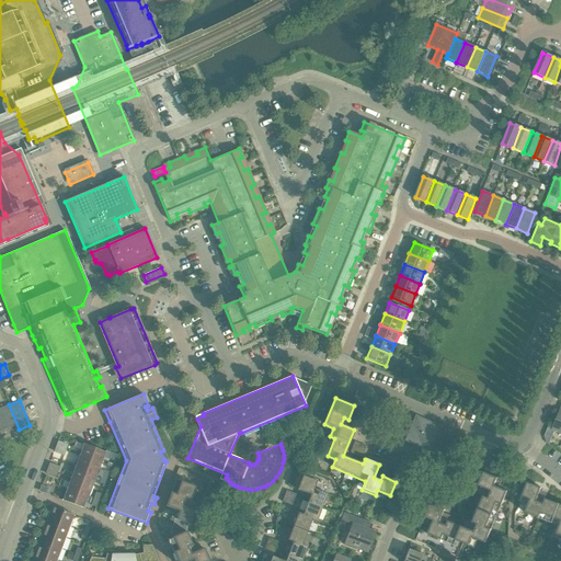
[(19,430),(9,404),(0,408),(0,412),(9,434),(19,430)]
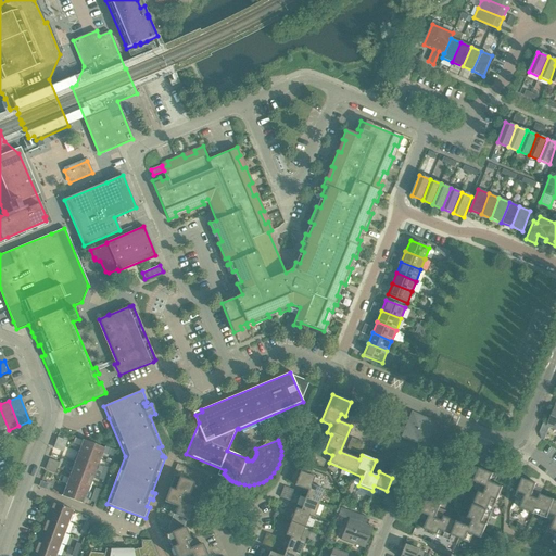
[(0,433),(9,430),(0,408),(0,433)]
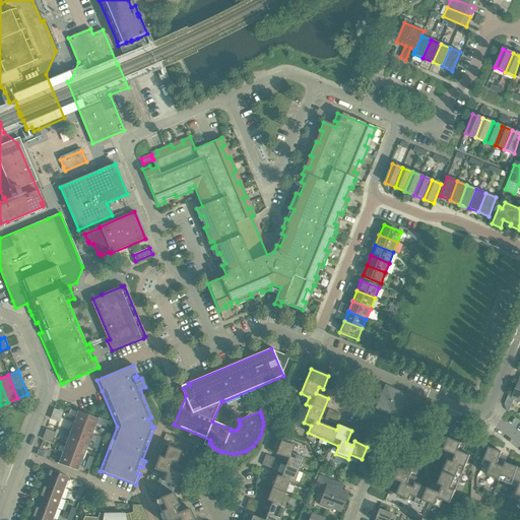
[(421,428),(431,404),(419,400),(418,401),(414,399),(415,398),(411,396),(411,398),(407,396),(407,395),(384,385),(375,408),(398,418),(398,416),(402,418),(403,416),(407,418),(406,420),(410,421),(409,424),(421,428)]
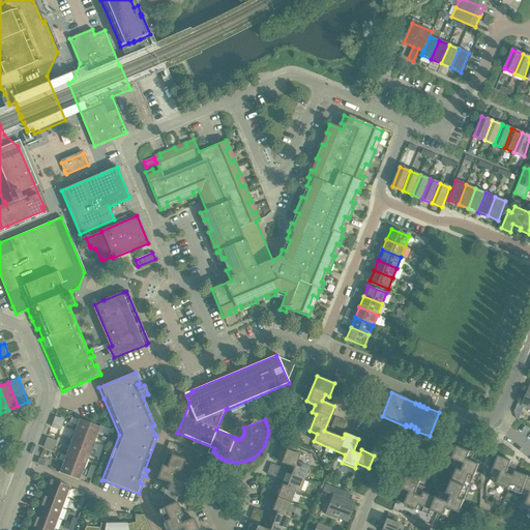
[(95,438),(99,428),(79,419),(75,431),(95,438)]
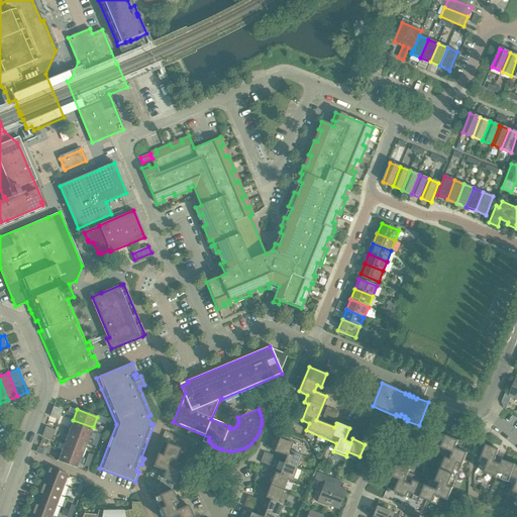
[(89,437),(93,427),(73,420),(69,430),(89,437)]
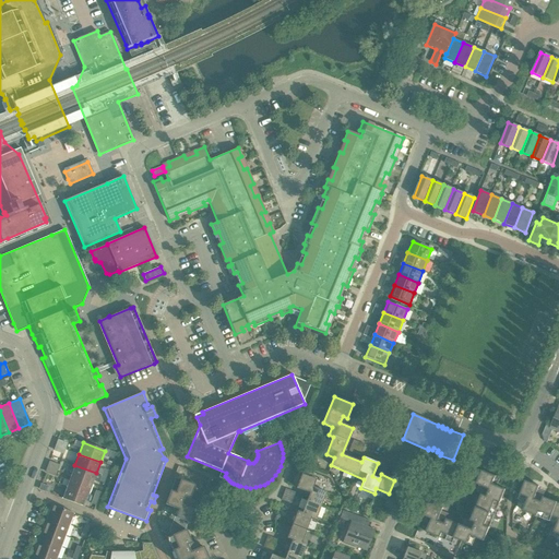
[(92,484),(96,473),(74,465),(70,476),(92,484)]
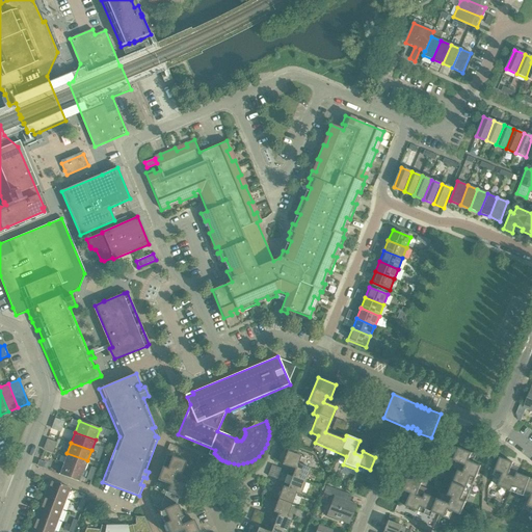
[(460,515),(481,466),(473,462),(476,455),(458,448),(453,461),(466,467),(462,473),(458,471),(448,496),(452,498),(449,504),(425,494),(423,499),(417,496),(422,483),(408,478),(401,496),(408,499),(405,507),(430,517),(432,512),(449,520),(452,512),(460,515)]
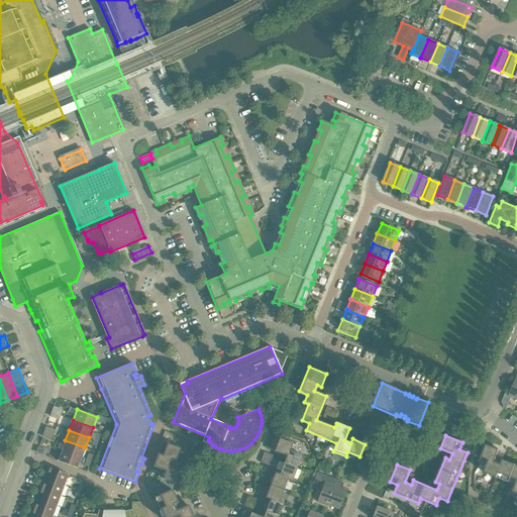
[(293,452),(296,445),(279,438),(274,451),(286,456),(288,450),(293,452)]
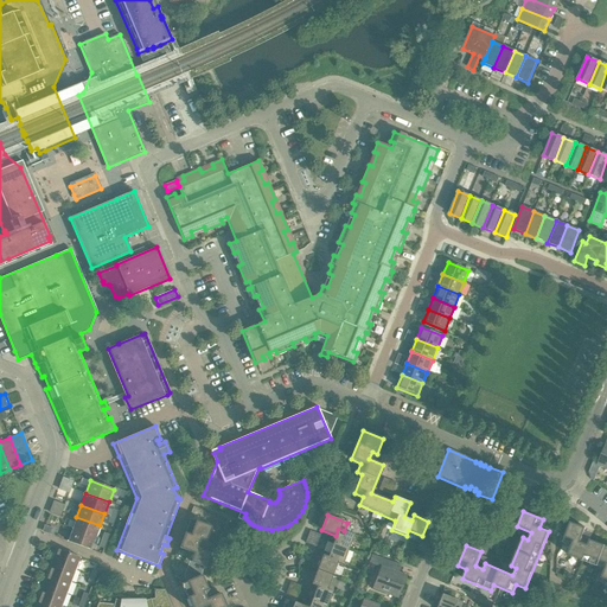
[(96,538),(100,525),(76,517),(71,529),(96,538)]
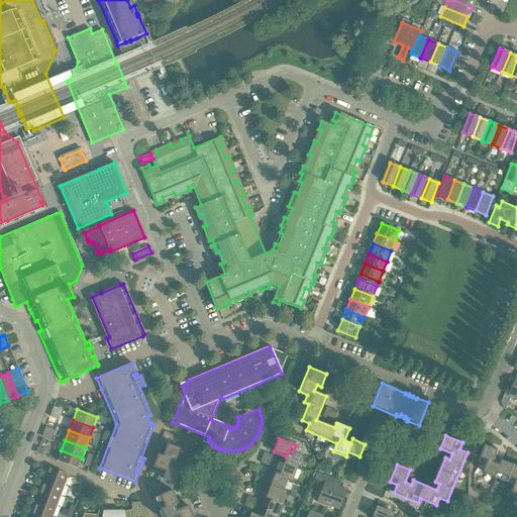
[(175,484),(180,471),(168,467),(170,459),(175,461),(179,448),(162,442),(152,467),(160,470),(158,477),(161,479),(157,491),(159,496),(153,498),(162,516),(192,516),(187,505),(175,511),(172,504),(177,502),(171,490),(174,484),(175,484)]
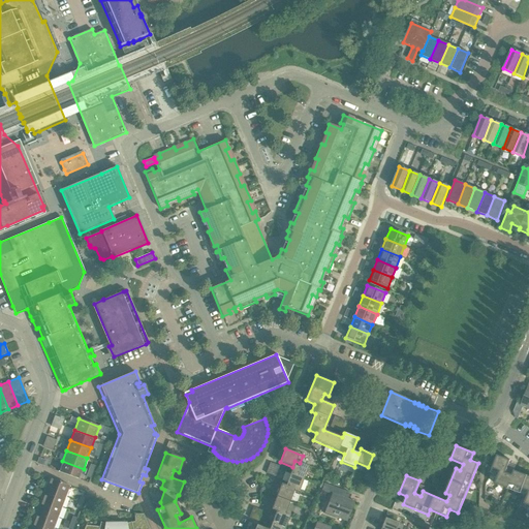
[(528,476),(514,470),(512,475),(505,473),(510,460),(497,456),(490,473),(498,476),(495,484),(527,496),(524,504),(528,505),(528,476)]
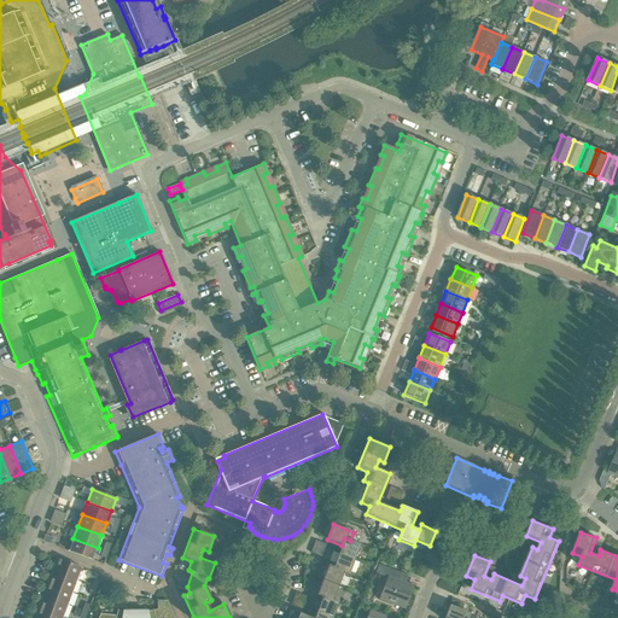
[(93,560),(98,548),(73,538),(68,551),(93,560)]
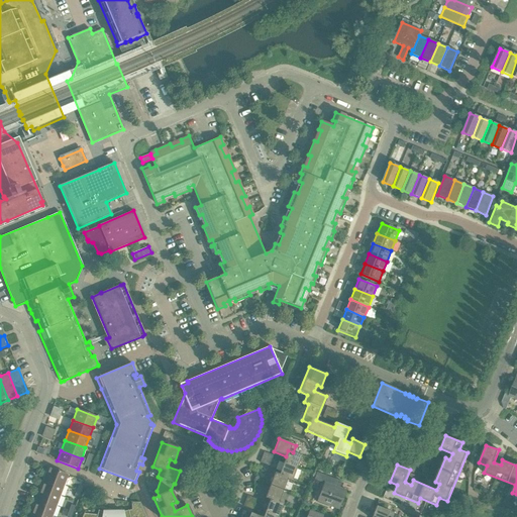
[(301,455),(293,452),(288,450),(286,456),(283,462),(296,468),(301,455)]
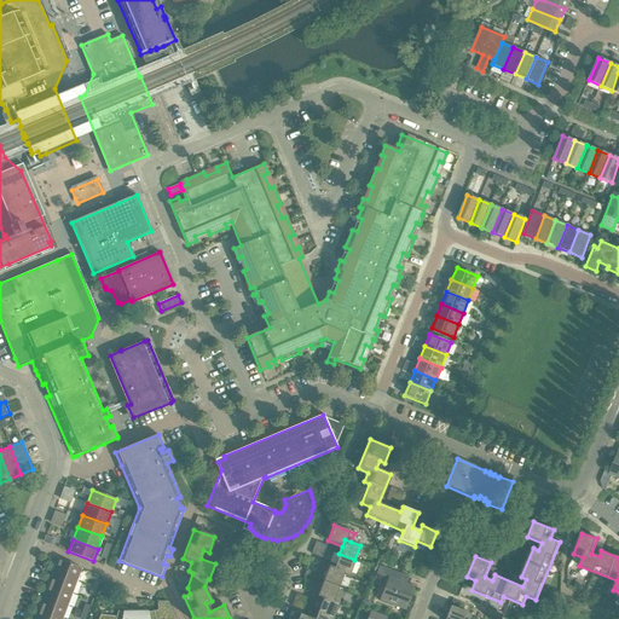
[(311,554),(323,559),(328,547),(316,542),(311,554)]
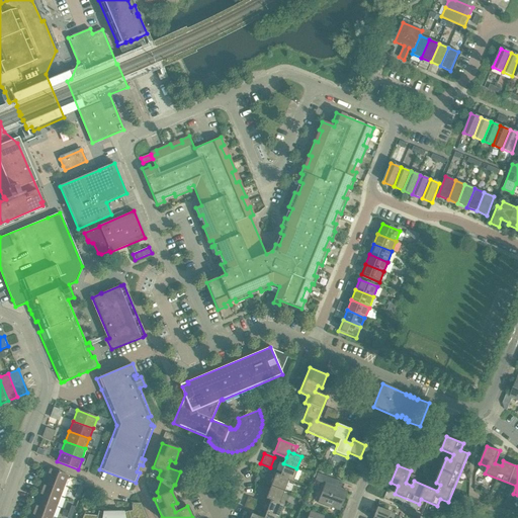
[(292,482),(296,468),(283,463),(279,476),(288,479),(287,480),(292,482)]
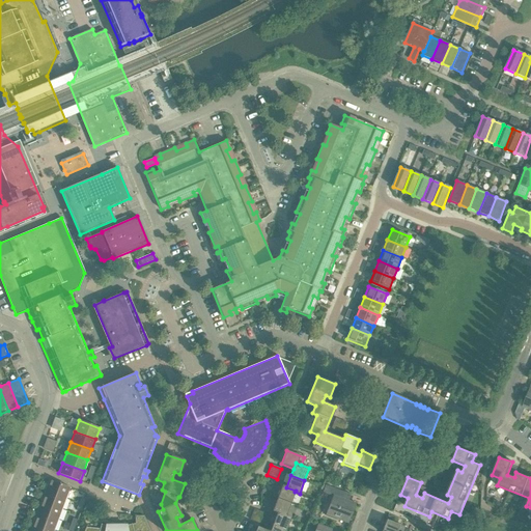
[(66,499),(71,488),(49,480),(45,491),(66,499)]
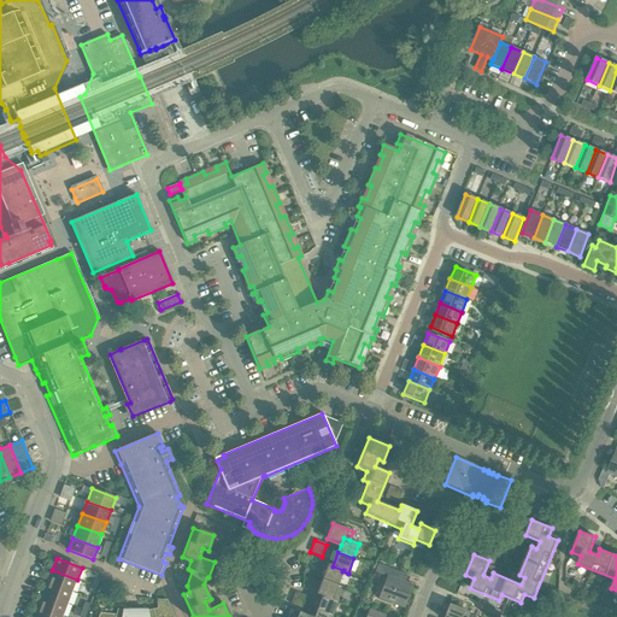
[(338,585),(342,571),(344,570),(333,566),(328,564),(322,580),(338,585)]
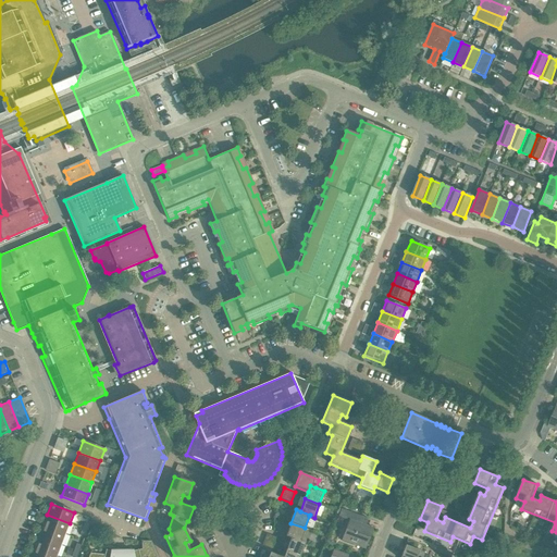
[(363,547),(370,528),(359,524),(362,517),(341,509),(338,517),(350,521),(344,540),(363,547)]
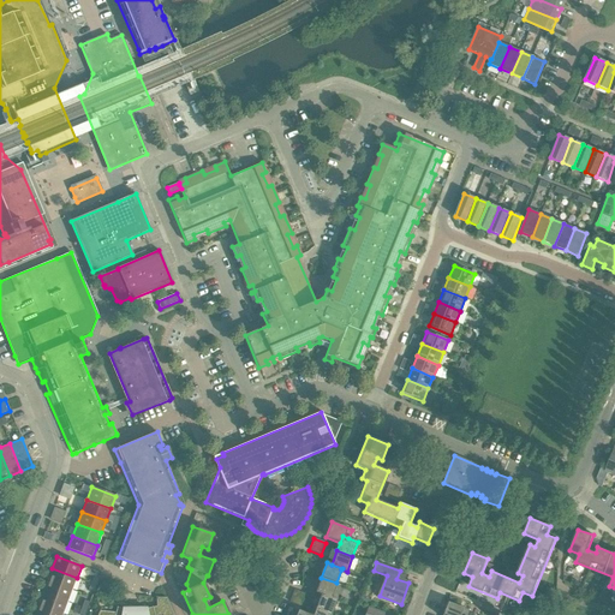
[(72,590),(77,578),(52,568),(47,580),(72,590)]
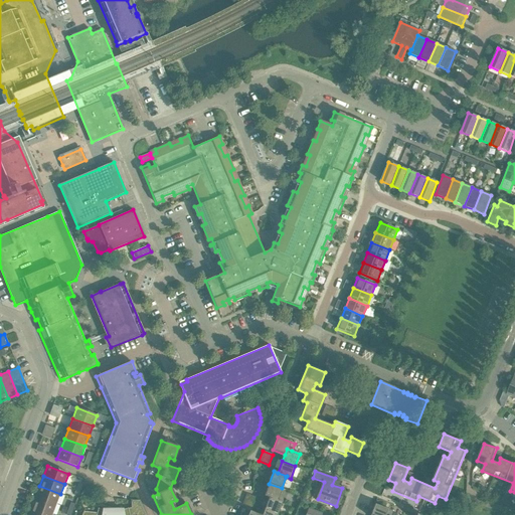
[(277,501),(277,500),(282,488),(269,484),(264,496),(269,498),(277,501)]
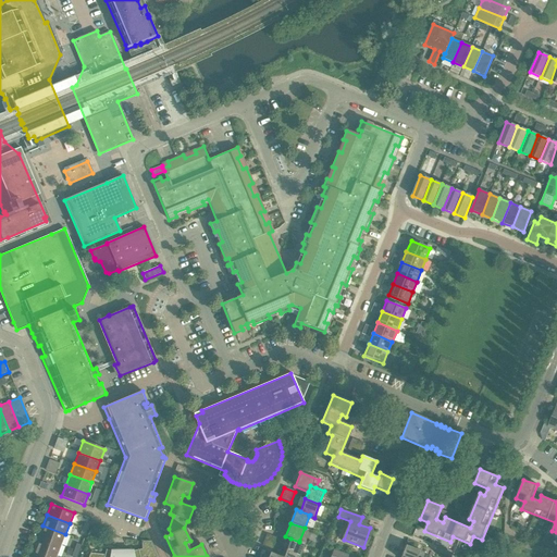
[(61,545),(65,534),(42,525),(39,537),(61,545)]
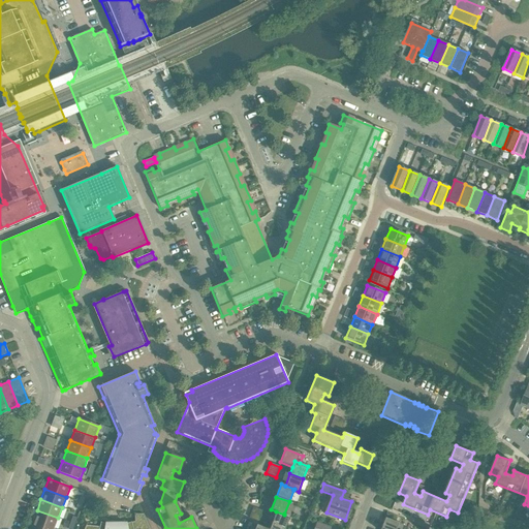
[(249,518),(259,522),(263,511),(253,507),(249,518)]
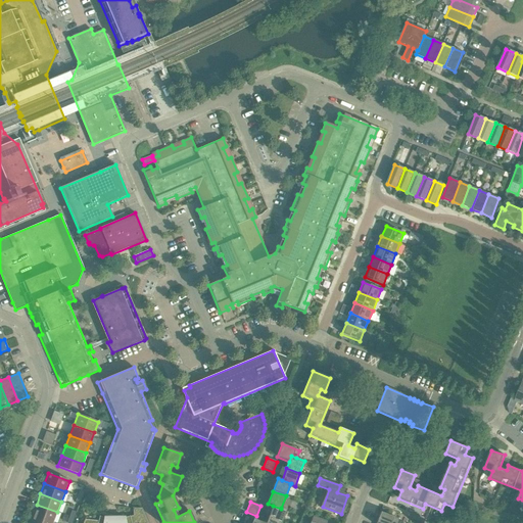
[(53,522),(57,512),(37,505),(33,515),(53,522)]
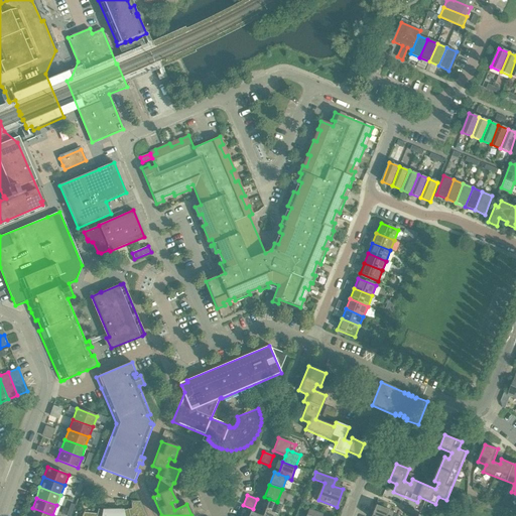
[(278,513),(282,503),(277,501),(277,502),(269,499),(265,508),(278,513)]
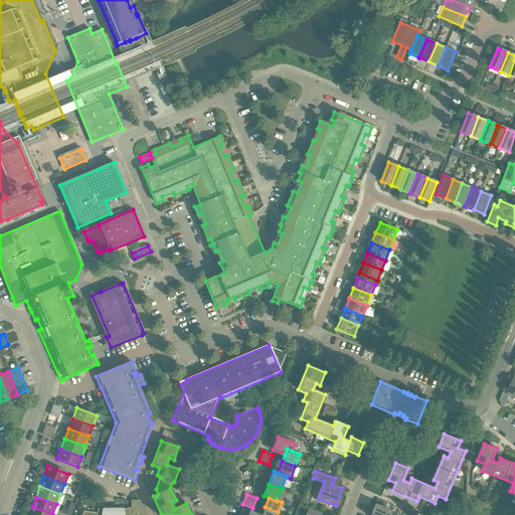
[(81,514),(145,514),(139,501),(133,501),(131,501),(131,503),(131,508),(128,509),(128,508),(127,508),(127,509),(123,510),(121,510),(116,511),(116,512),(110,512),(110,510),(104,510),(103,510),(98,509),(99,508),(98,508),(97,513),(83,512),(83,511),(81,514)]
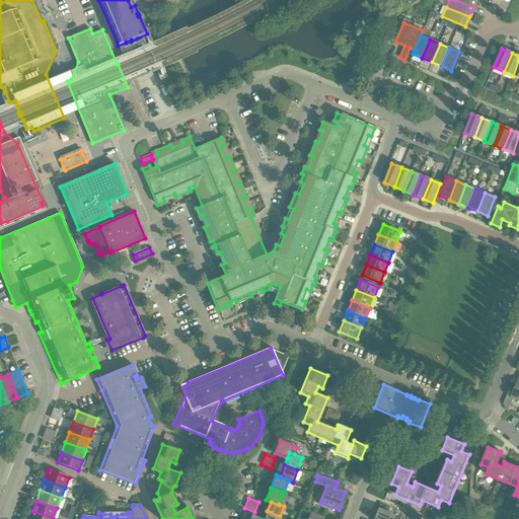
[(392,518),(394,515),(377,508),(373,518),(392,518)]
